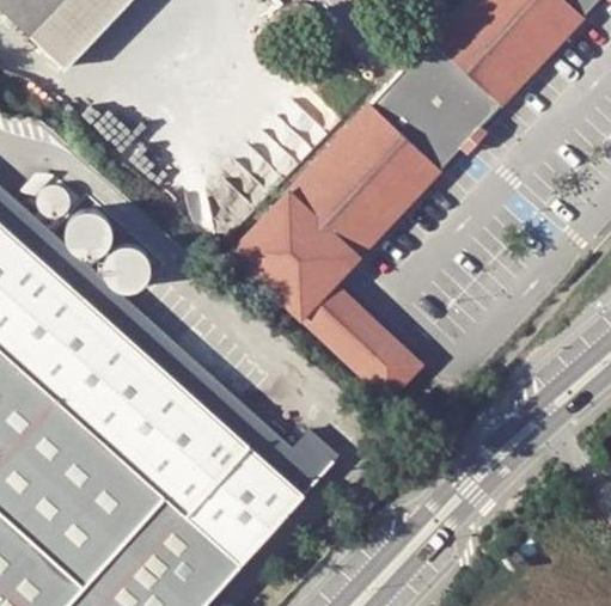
[(0,0),(0,11),(65,73),(133,0),(0,0)]
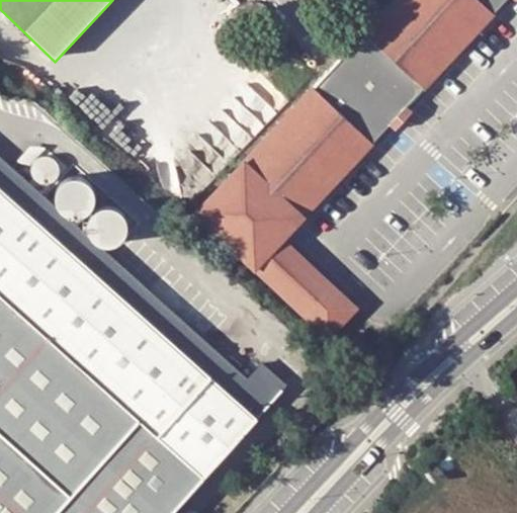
[(395,0),(195,209),(333,340),(360,311),(284,240),(392,125),(409,107),(508,0),(395,0)]
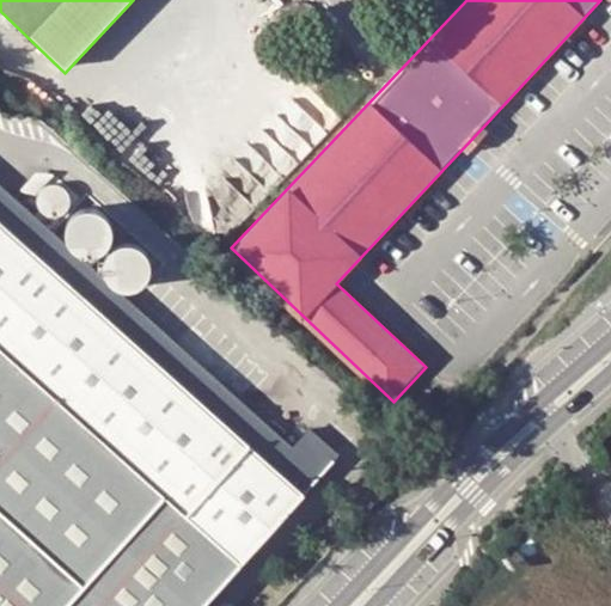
[(490,134),(483,127),(463,148),(471,154),(490,134)]
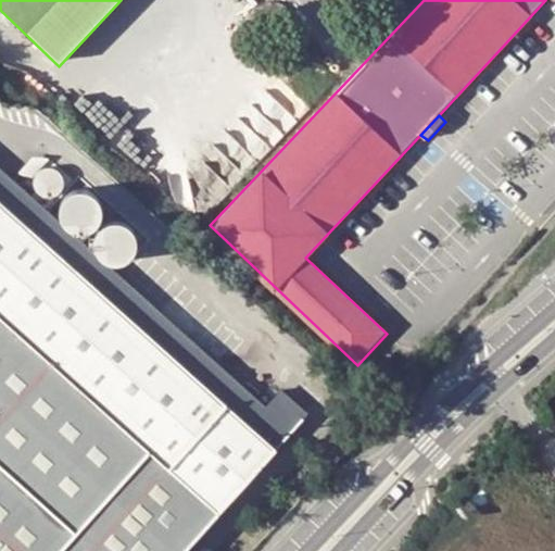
[(0,170),(0,321),(222,514),(308,415),(282,392),(267,409),(218,364),(230,351),(214,336),(202,350),(0,170)]
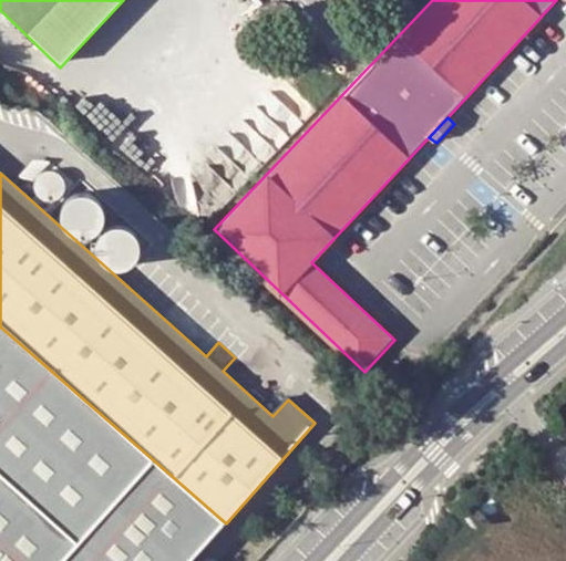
[(65,198),(67,194),(65,188),(63,184),(60,180),(54,178),(50,178),(44,179),(40,183),(38,186),(37,190),(37,195),(38,200),(41,204),(44,206),(50,208),(54,207),(59,206),(62,203),(65,198)]
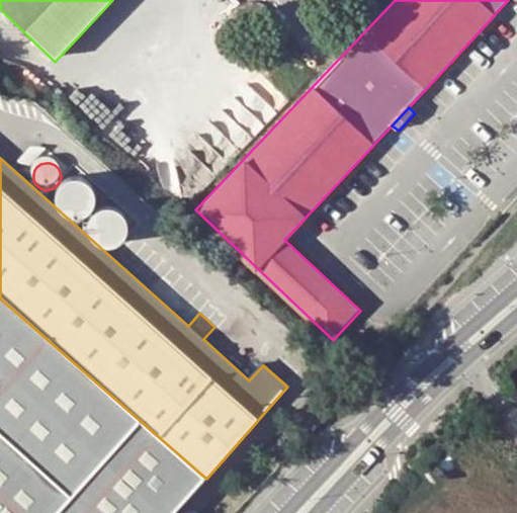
[(96,208),(98,203),(98,197),(96,192),(92,187),(87,184),(81,183),(75,184),(70,186),(66,190),(63,196),(62,201),(63,207),(67,212),(71,217),(77,219),(82,219),(88,218),(93,214),(96,208)]
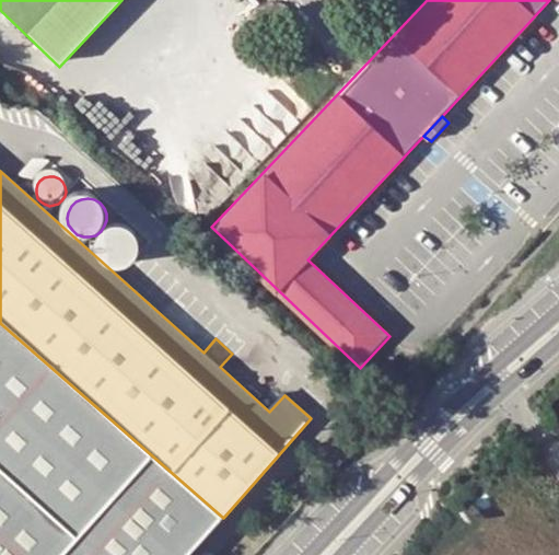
[(137,255),(139,249),(138,243),(136,236),(131,232),(126,229),(120,227),(114,228),(108,231),(103,235),(101,241),(100,247),(101,254),(104,259),(109,264),(115,266),(121,266),(128,264),(134,261),(137,255)]
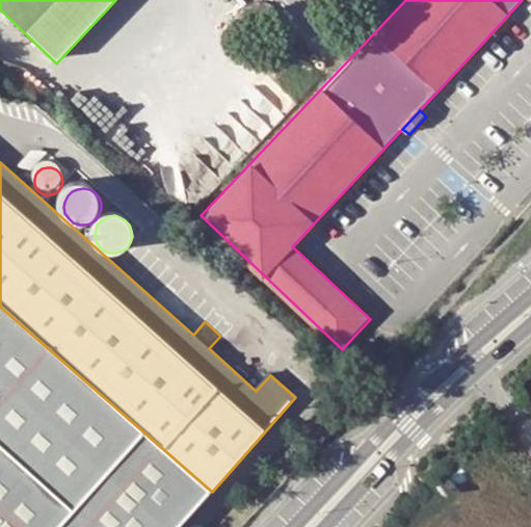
[(180,526),(212,492),(0,307),(0,445),(90,526),(180,526)]
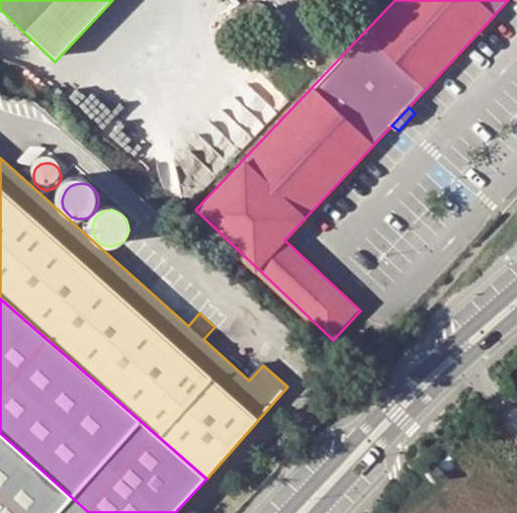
[(339,404),(331,396),(318,409),(327,417),(339,404)]
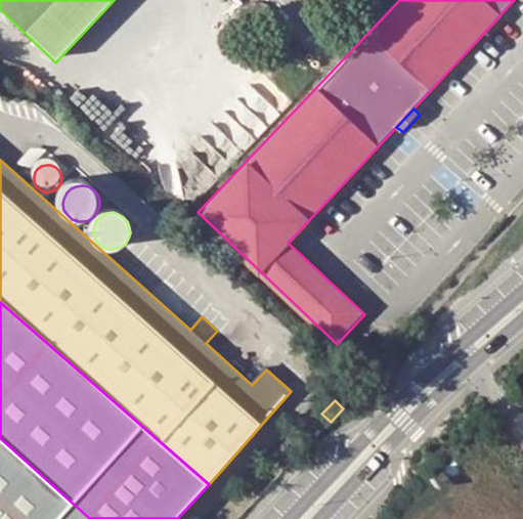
[(89,518),(0,438),(0,518),(89,518)]
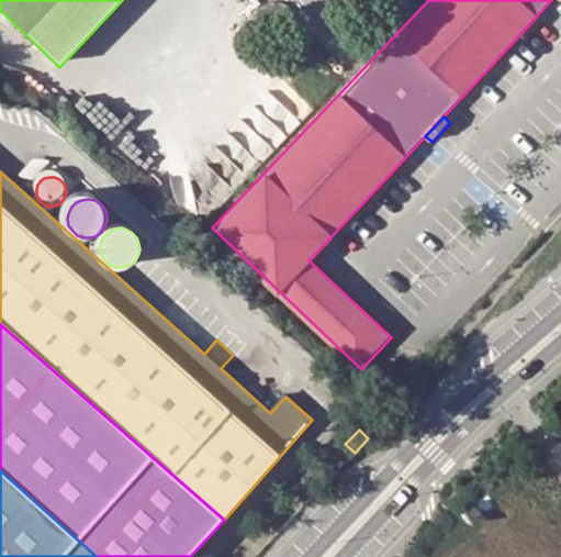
All buildings are outlined.
